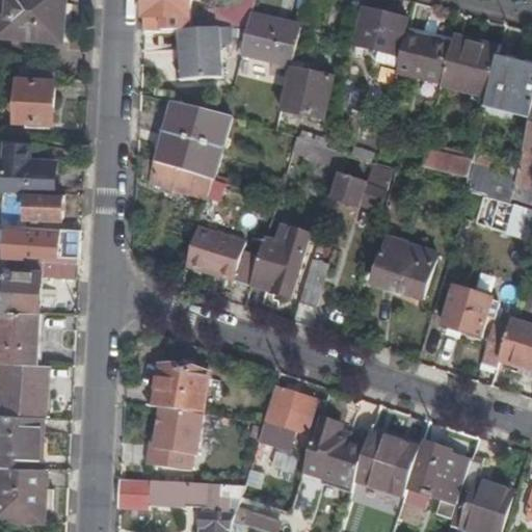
[(0,0),(0,34),(55,38),(57,12),(62,11),(64,8),(64,0),(0,0)]
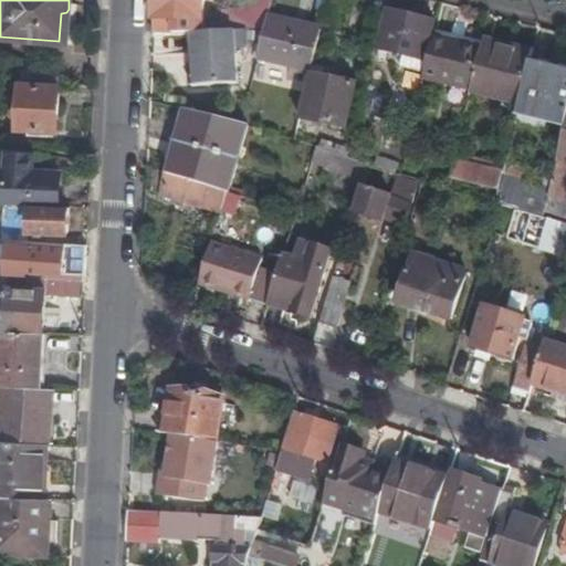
[(153,0),(152,32),(177,33),(192,33),(201,32),(201,25),(202,0),(153,0)]
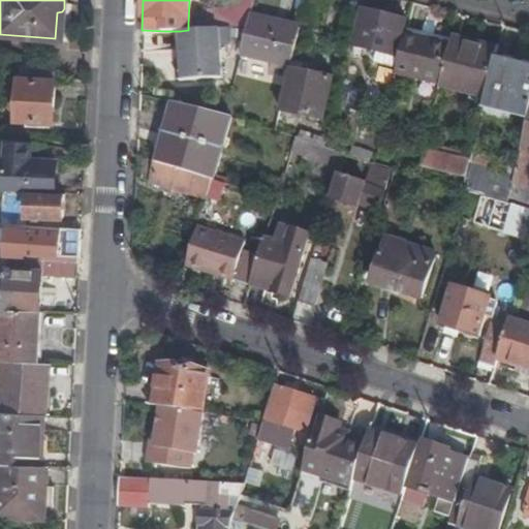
[(397,56),(406,21),(364,9),(354,45),(397,56)]
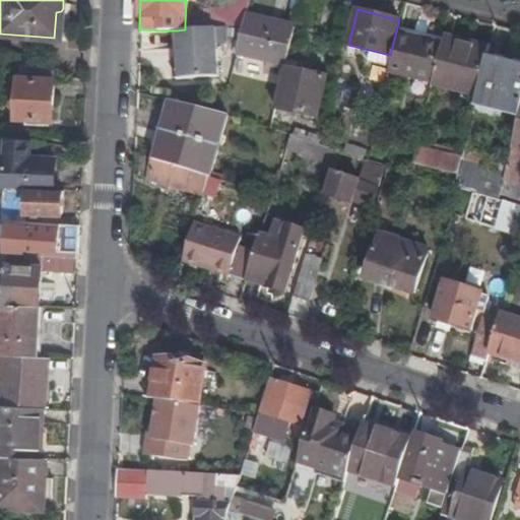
[(285,65),(296,28),(275,23),(245,15),(242,27),(236,53),(285,65)]
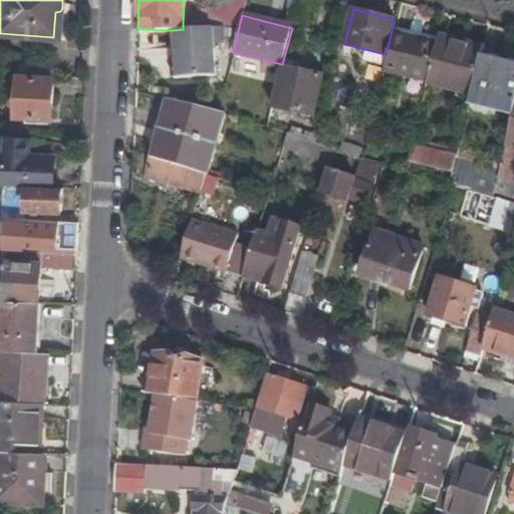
[(439,42),(439,40),(440,38),(397,27),(395,32),(439,42)]
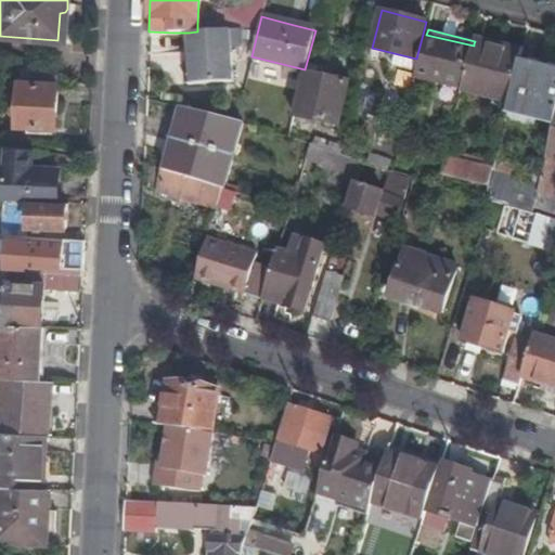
[(242,30),(197,31),(189,33),(191,85),(234,84),(232,49),(243,49),(242,30)]
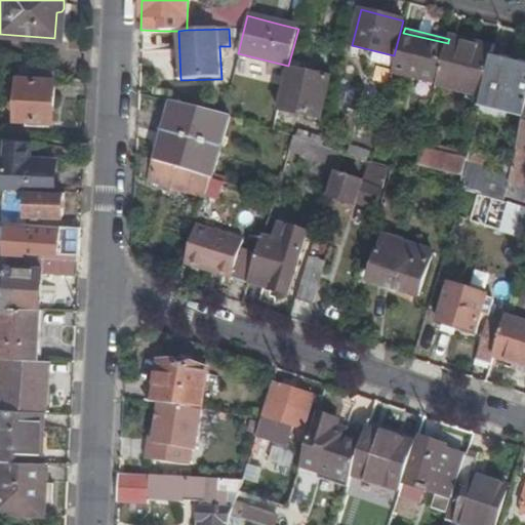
[(438,83),(448,43),(403,33),(393,73),(438,83)]
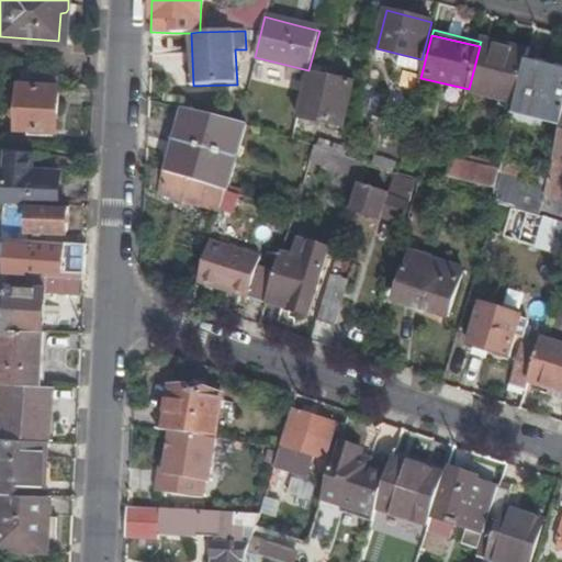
[(516,102),(527,58),(529,47),(509,43),(507,51),(480,44),(480,46),(469,89),(469,91),(516,102)]
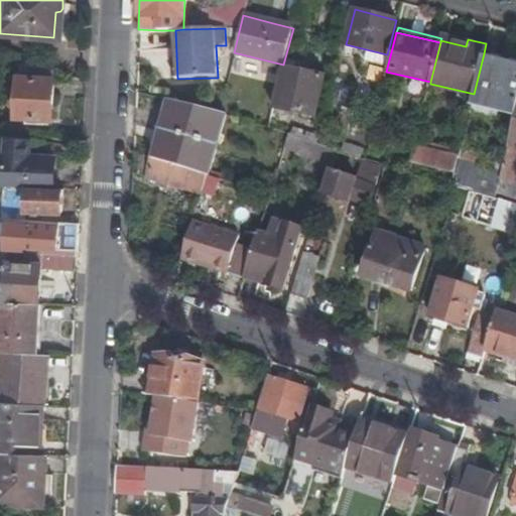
[(515,61),(484,53),(474,94),(472,104),(515,115),(515,111),(515,61)]
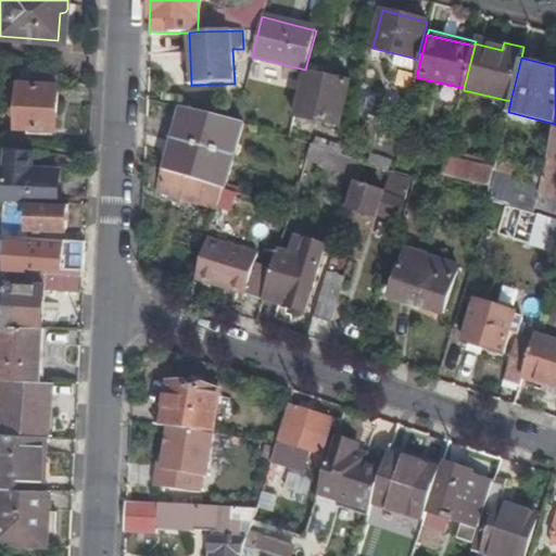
[(348,81),(305,73),(294,114),(337,125),(348,81)]
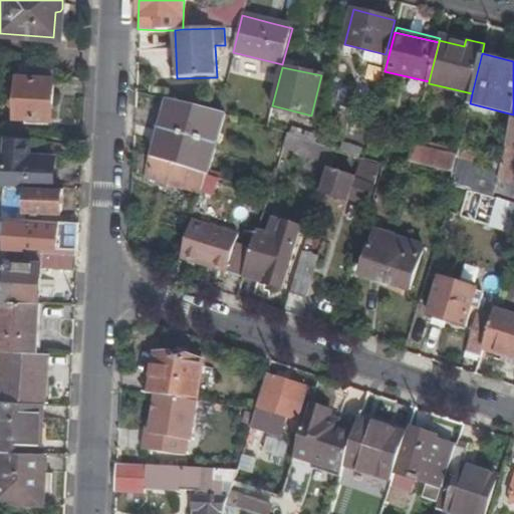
[(52,117),(55,78),(19,76),(17,115),(52,117)]
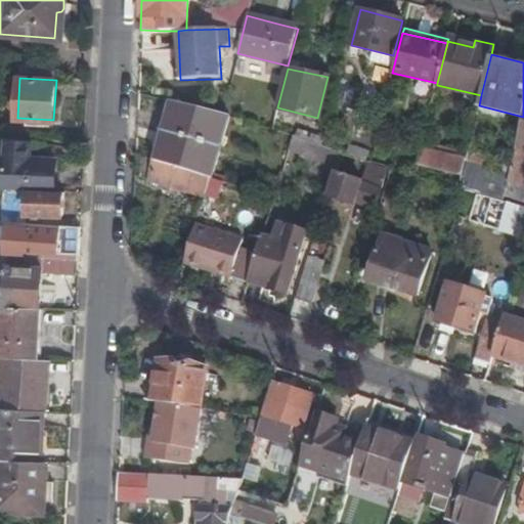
[(227,118),(222,116),(194,108),(170,102),(163,131),(219,148),(227,118)]
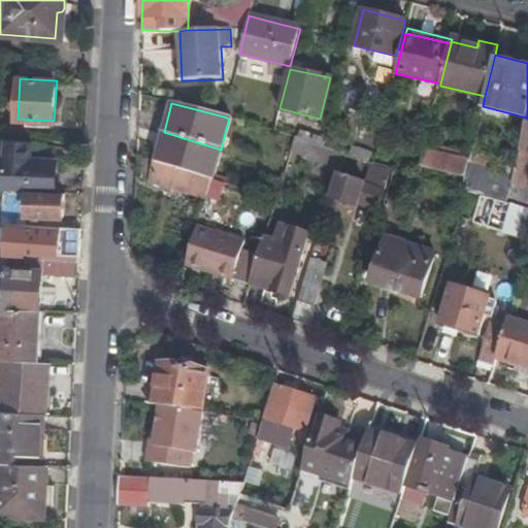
[(527,113),(527,118),(513,178),(508,195),(506,203),(527,208),(527,189),(527,183),(527,113)]
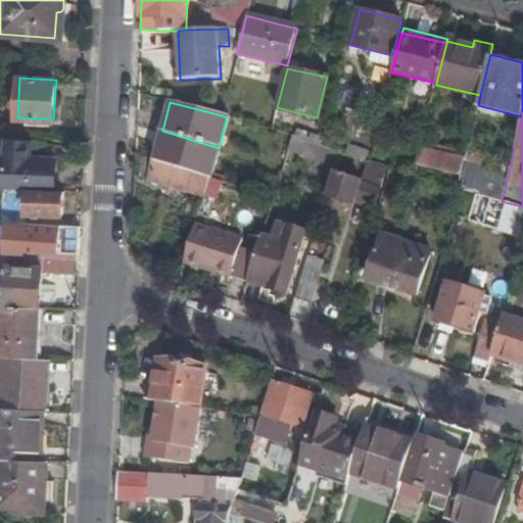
[(319,146),(322,137),(297,129),(295,137),(319,146)]
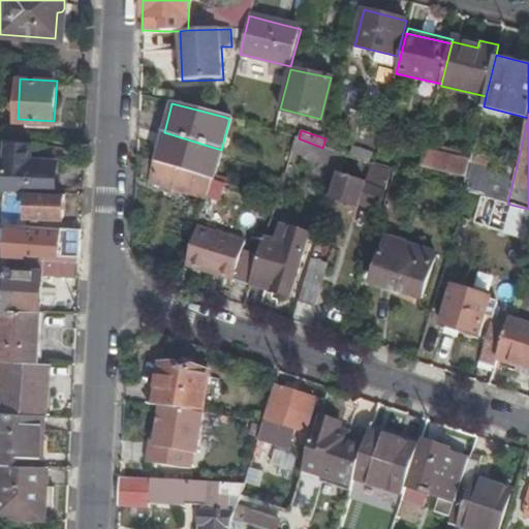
[(221,150),(164,132),(156,162),(200,177),(211,181),(213,181),(221,150)]
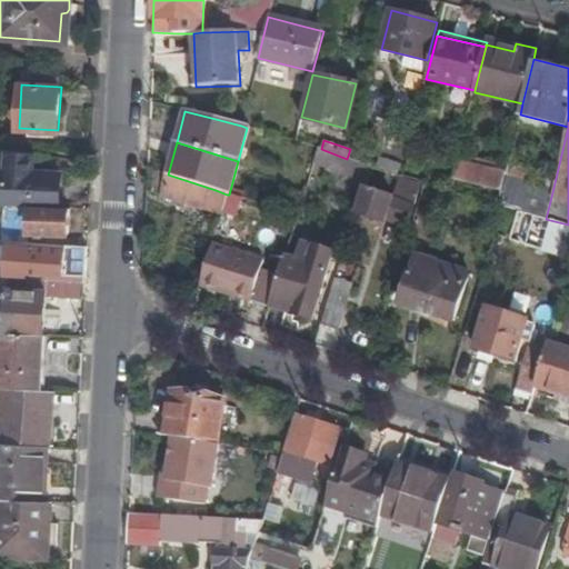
[(369,167),(347,159),(321,149),(317,148),(312,162),(365,180),(369,167)]
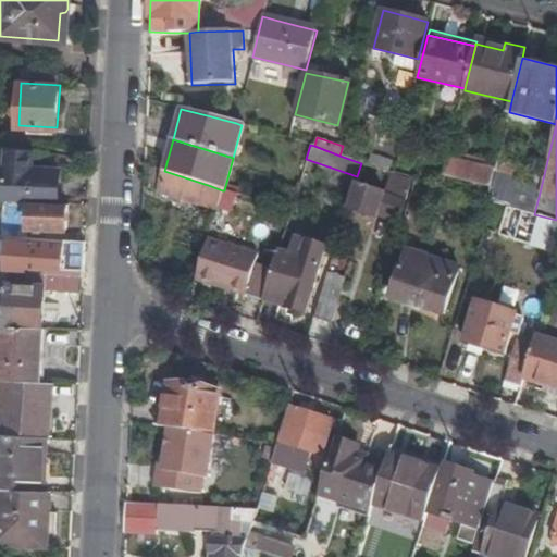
[(2,200),(29,201),(58,203),(59,170),(28,169),(28,150),(5,148),(2,200)]
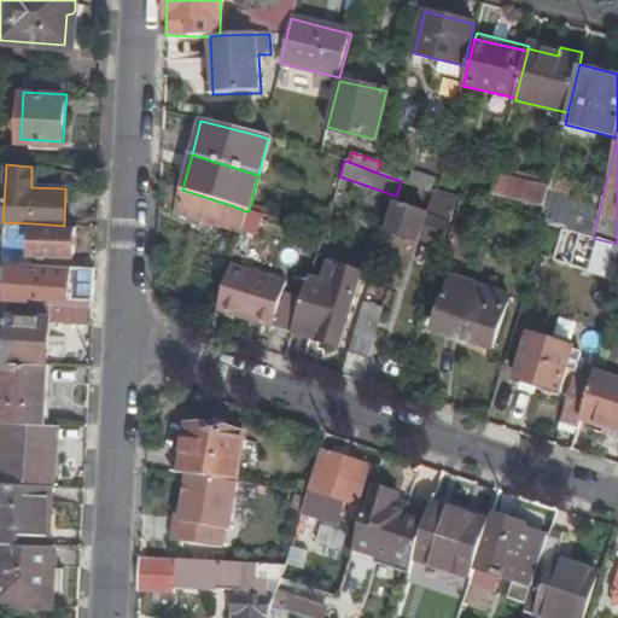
[(407,182),(432,191),(436,179),(410,170),(407,182)]
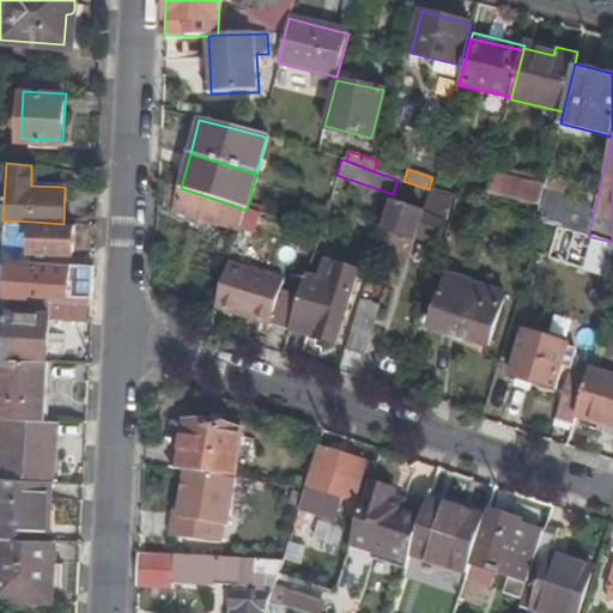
[(493,174),(489,193),(540,206),(544,190),(545,187),(493,174)]
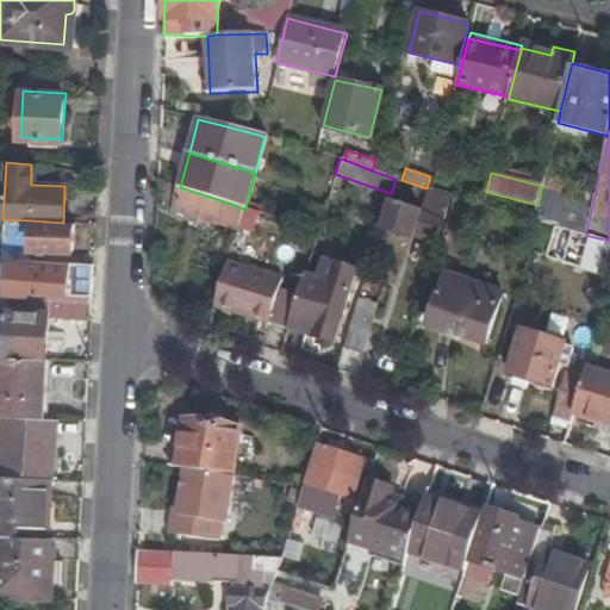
[(180,187),(179,187),(172,210),(236,231),(243,209),(231,204),(180,187)]
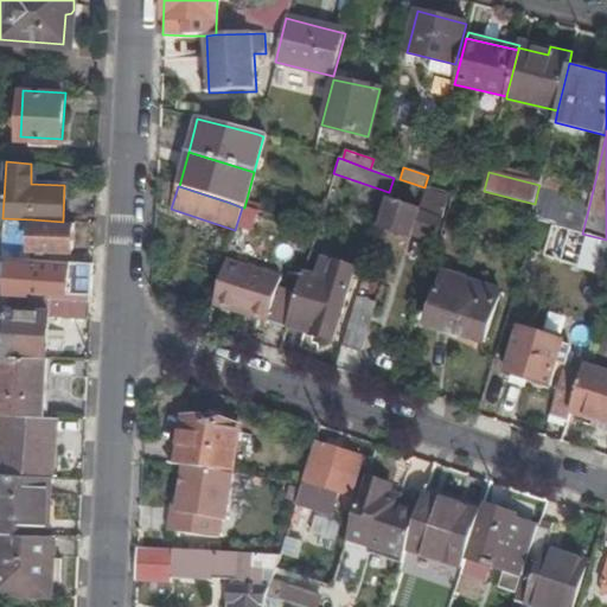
[(531,218),(537,219),(554,224),(582,234),(585,224),(589,205),(538,189),(535,204),(531,218)]
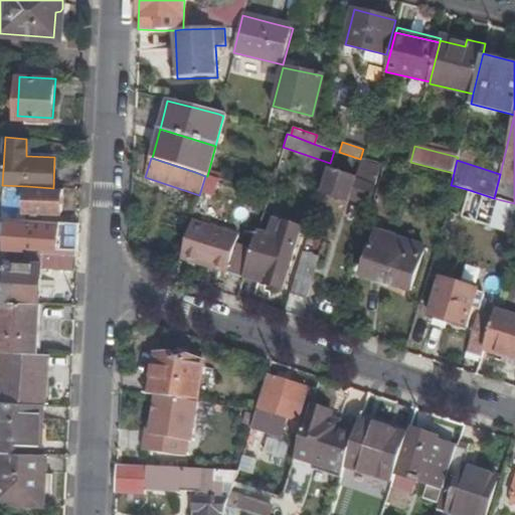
[(367,201),(377,167),(360,161),(354,179),(329,171),(323,192),(345,199),(350,196),(367,201)]
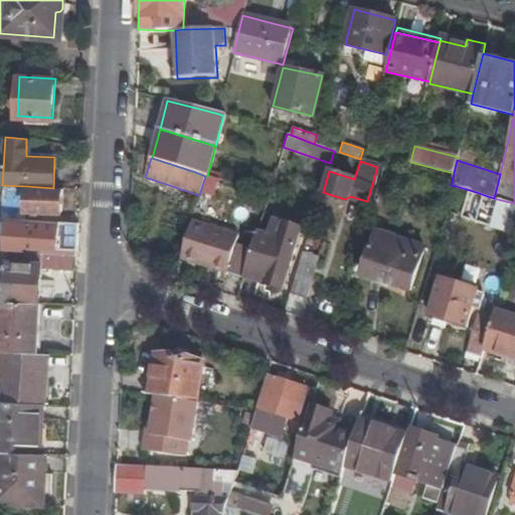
[(61,211),(63,188),(58,188),(53,188),(27,186),(25,209),(61,211)]
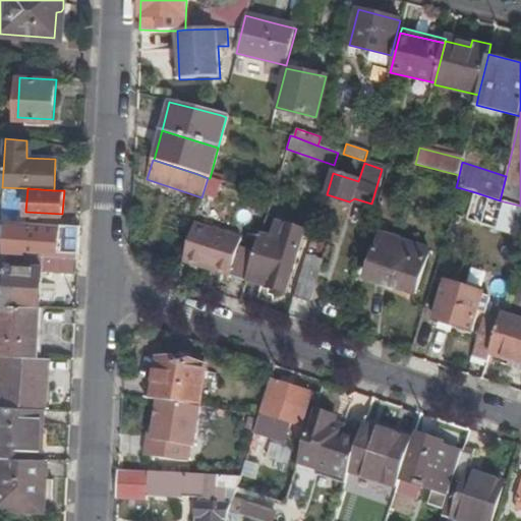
[(520,206),(500,200),(475,192),(467,219),(520,235),(520,206)]
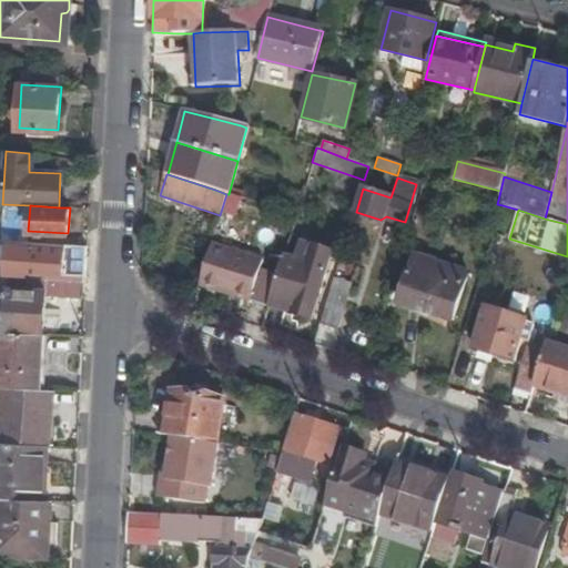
[(27,272),(85,275),(88,247),(64,247),(32,242),(22,242),(22,247),(29,247),(27,272)]
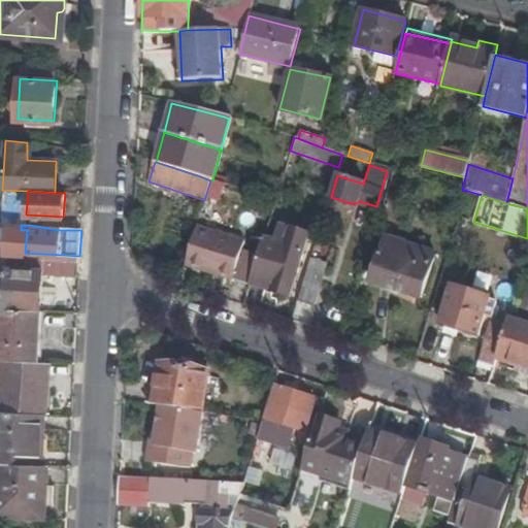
[(197,225),(186,263),(206,269),(207,266),(218,269),(218,273),(249,284),(251,277),(258,255),(242,251),(245,240),(197,225)]
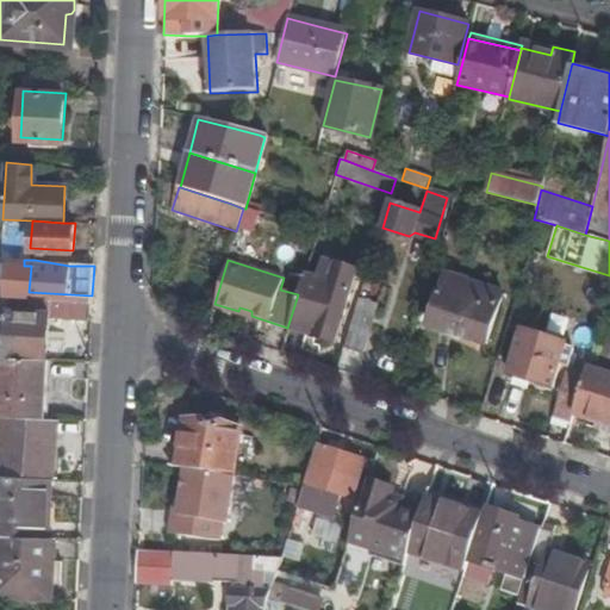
[(313,328),(311,336),(334,342),(356,271),(323,260),(316,279),(304,274),(298,294),(290,321),(313,328)]
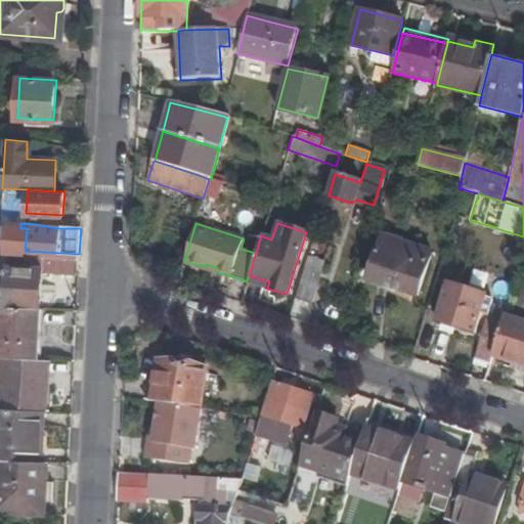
[(418,294),(432,252),(384,236),(369,278),(418,294)]
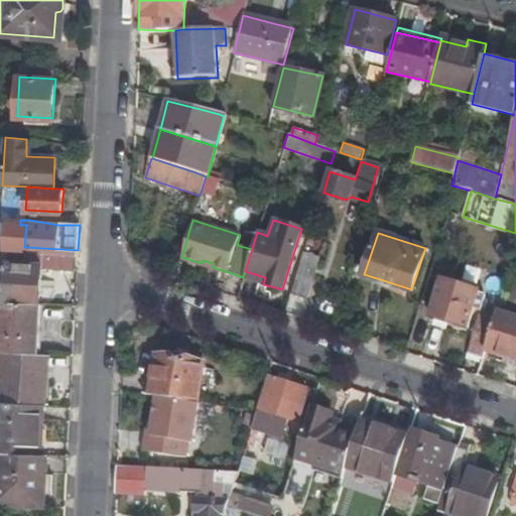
[(308,238),(291,293),(308,298),(317,268),(314,267),(323,242),(308,238)]
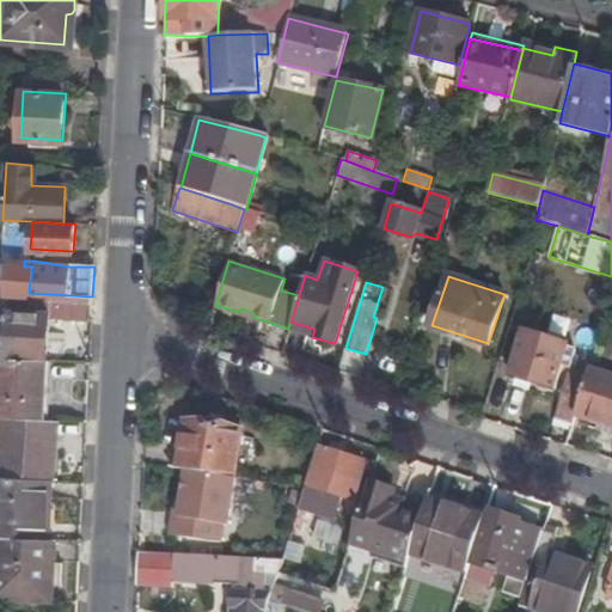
[(50,318),(91,322),(92,303),(0,298),(0,310),(10,311),(6,357),(48,360),(50,318)]
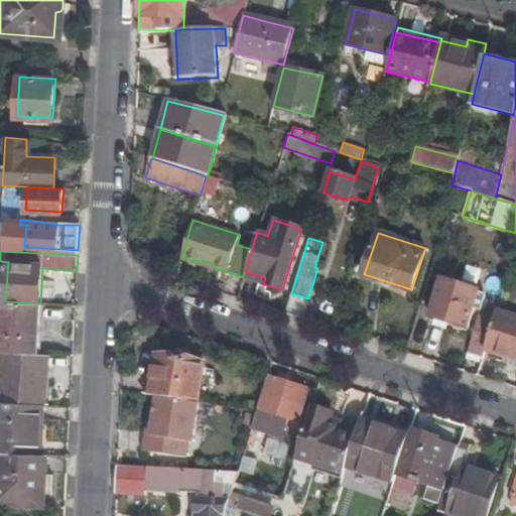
[(245,271),(243,277),(263,284),(265,277),(245,271)]
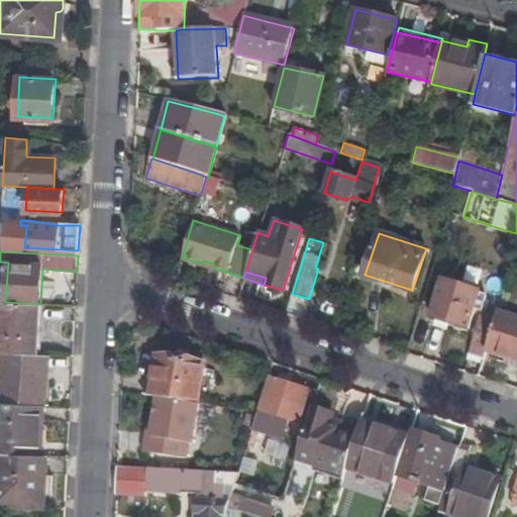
[(469,328),(481,291),(442,279),(431,317),(469,328)]
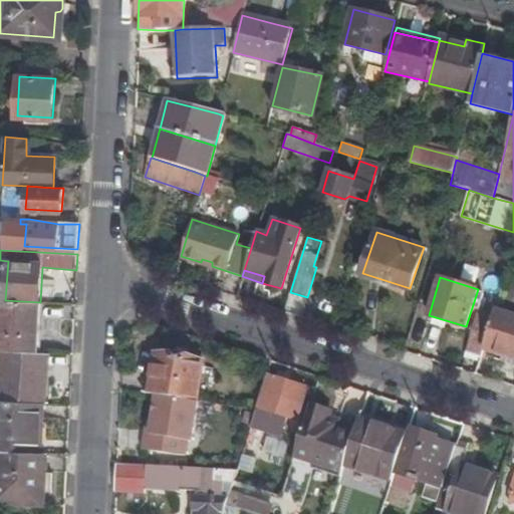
[(38,352),(40,302),(5,300),(0,299),(0,350),(38,352)]
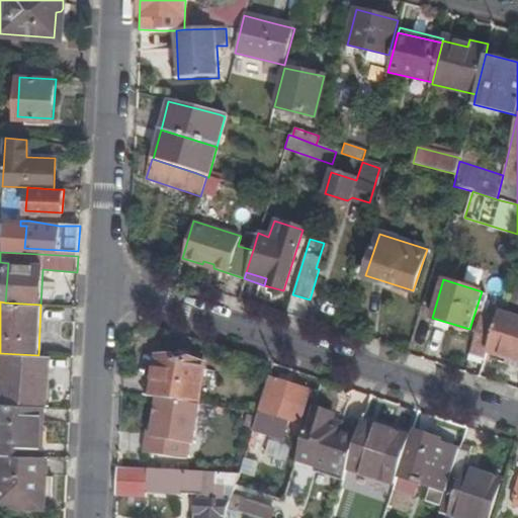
[(497,319),(487,352),(517,361),(517,318),(499,313),(497,319)]
